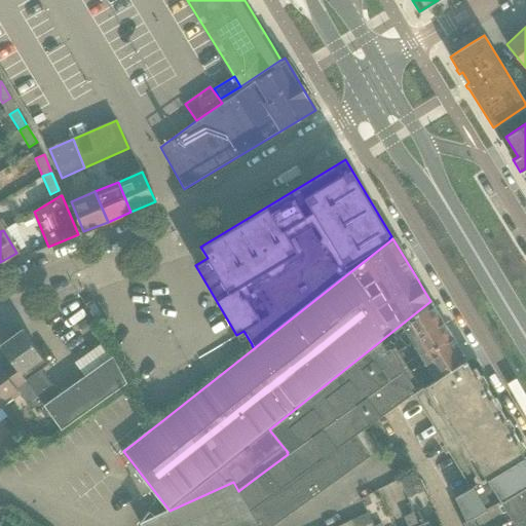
[(288,454),(256,478),(238,491),(250,512),(259,504),(269,497),(278,490),(288,484),(297,477),(307,470),(316,462),(326,455),(335,449),(344,442),(354,435),(363,428),(364,429),(367,427),(397,406),(413,395),(412,392),(425,382),(464,358),(461,352),(460,350),(451,336),(430,301),(269,429),(282,445),(288,452),(287,452),(288,454)]
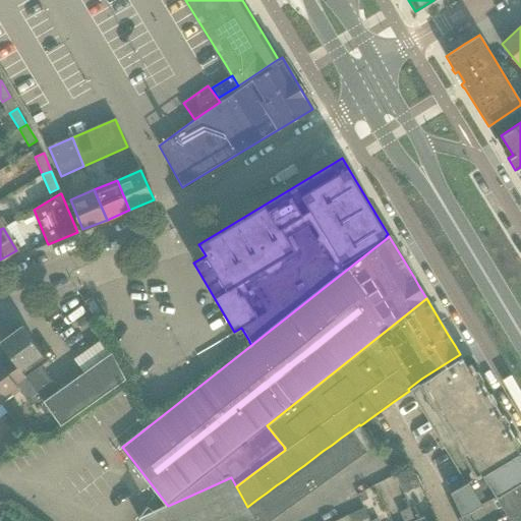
[(0,341),(0,342),(11,357),(20,370),(42,354),(21,326),(0,341)]
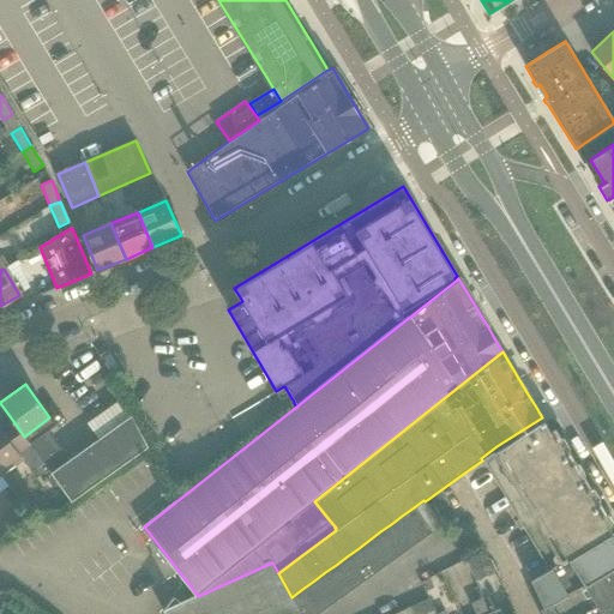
[(30,444),(35,451),(71,501),(148,447),(131,416),(68,461),(47,432),(30,444)]
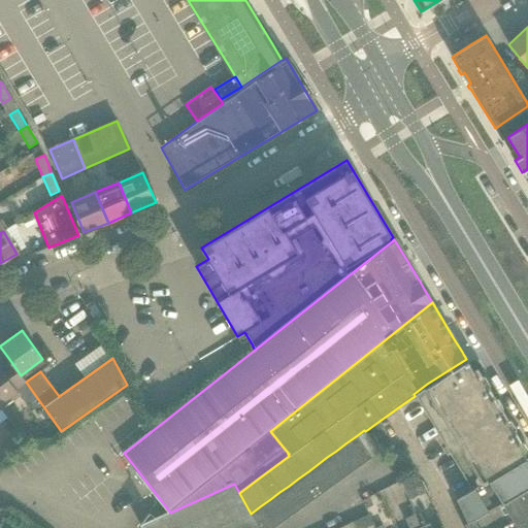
[(525,457),(466,359),(427,384),(414,394),(415,396),(471,490),(525,457)]
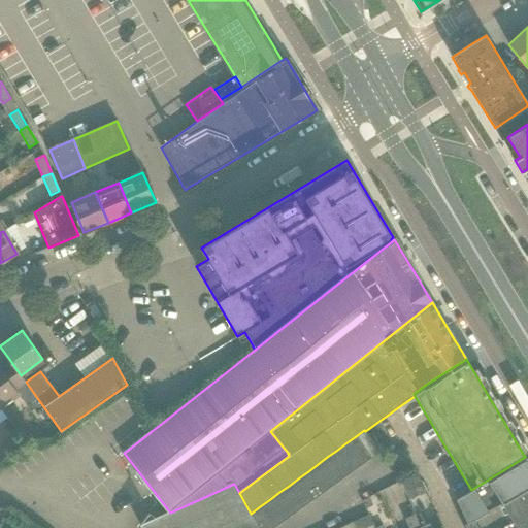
[(0,368),(0,407),(0,408),(30,388),(26,382),(21,375),(11,362),(1,369),(0,368)]
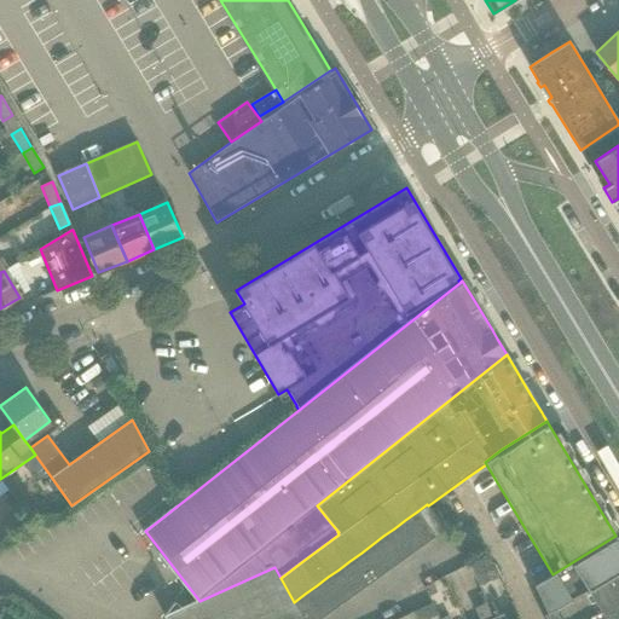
[(446,531),(428,505),(427,504),(417,512),(434,538),(435,538),(446,531)]
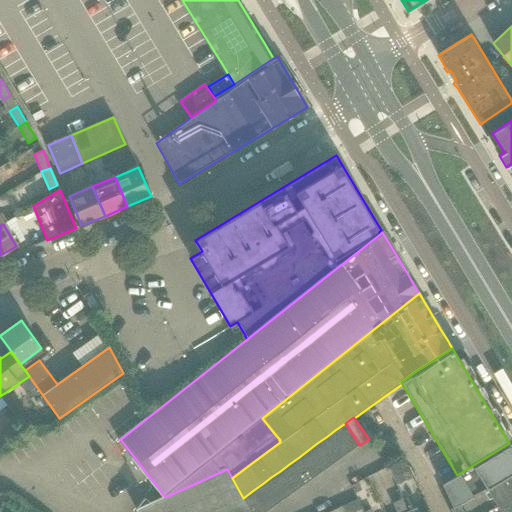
[(351,451),(359,445),(345,423),(335,430),(351,451)]
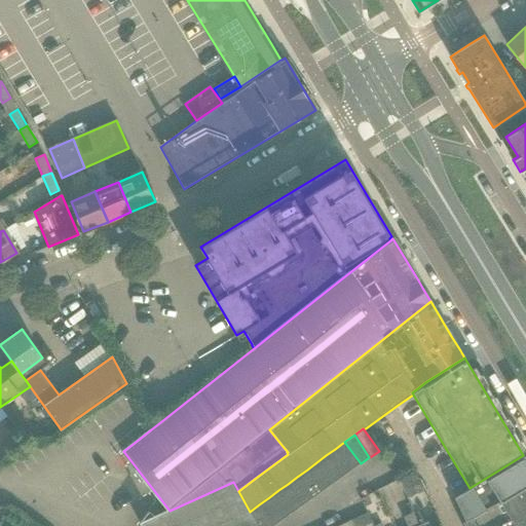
[(350,470),(361,463),(344,442),(335,449),(350,470)]
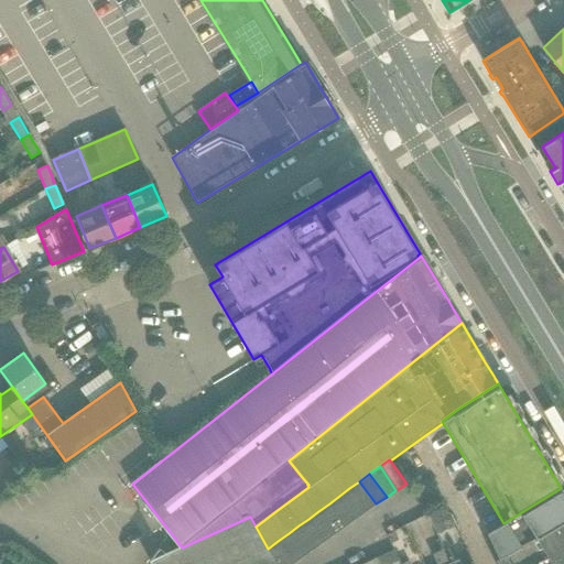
[(366,511),(376,503),(359,481),(349,488),(366,511)]
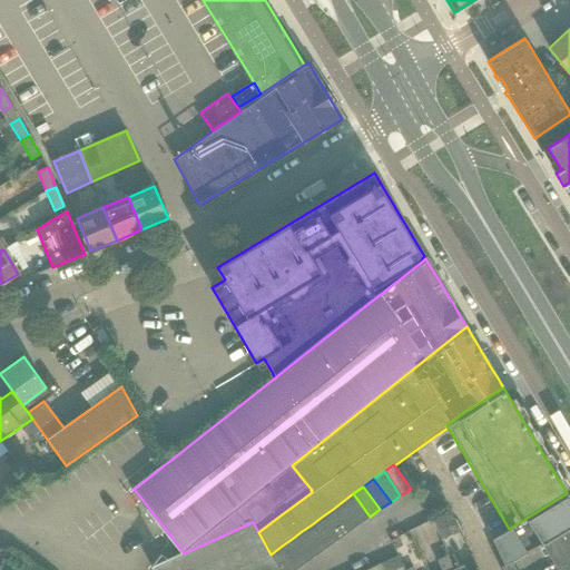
[(353,493),(343,501),(360,524),(370,517),(353,493)]
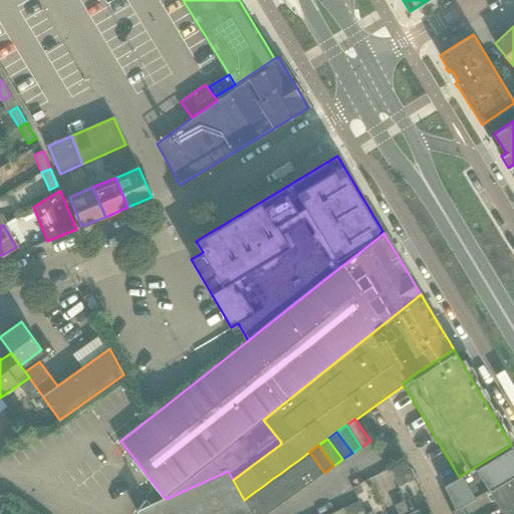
[(513,513),(513,449),(511,445),(459,477),(460,478),(445,487),(455,509),(453,511),(454,513),(513,513)]
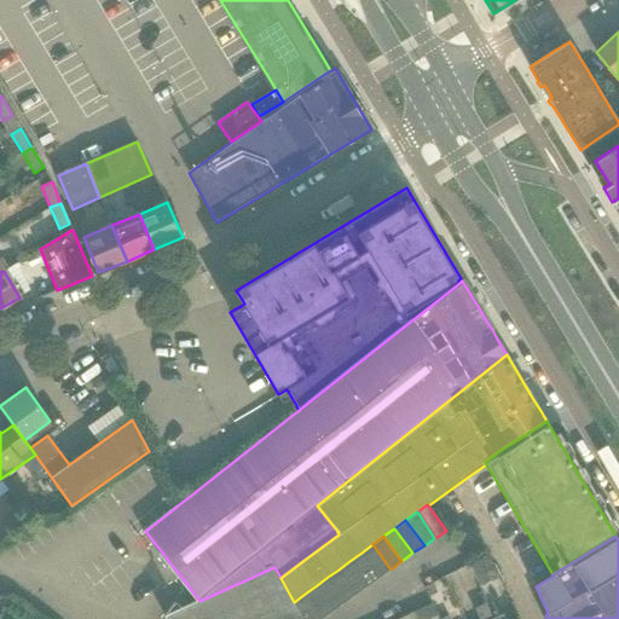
[(372,544),(362,553),(379,577),(391,570),(372,544)]
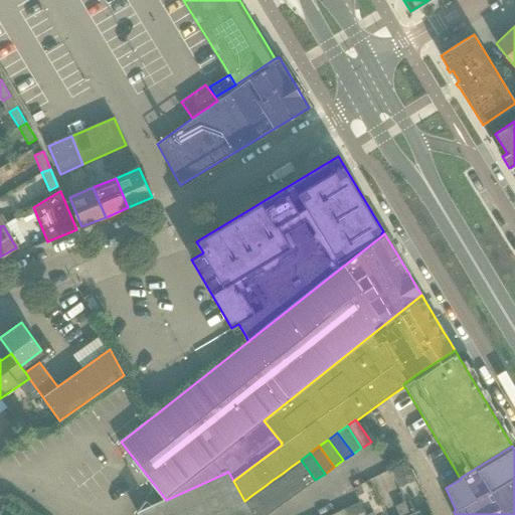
[(301,460),(291,467),(306,487),(315,480),(301,460)]
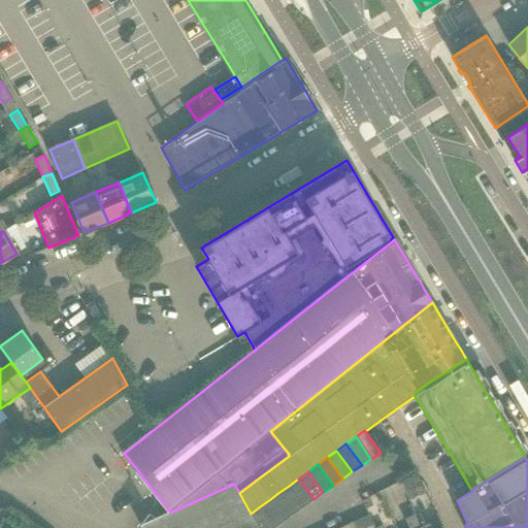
[(408,476),(399,481),(408,501),(418,497),(408,476)]
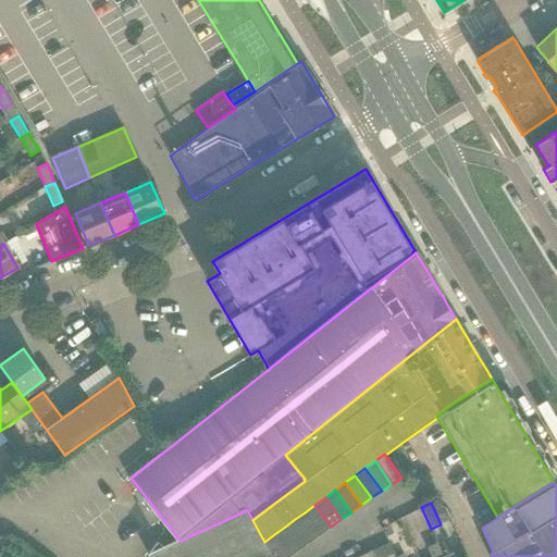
[(314,505),(305,512),(321,534),(331,527),(314,505)]
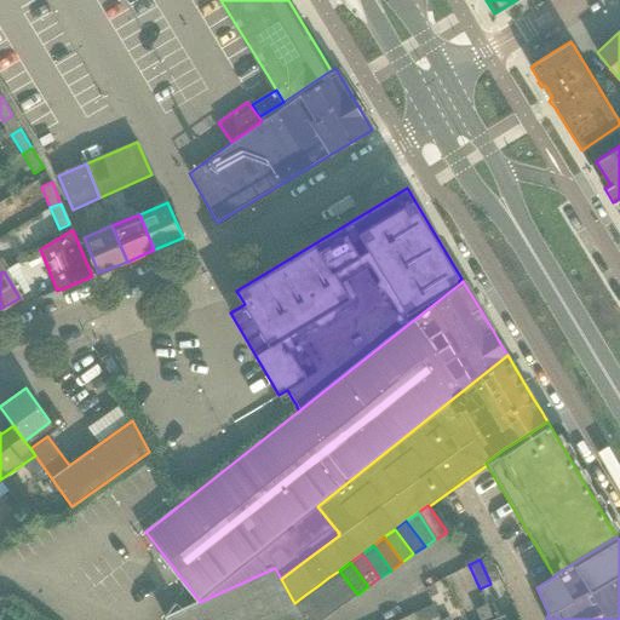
[(165,618),(165,619),(299,619),(303,619),(294,603),(281,579),(275,568),(200,602),(165,618)]
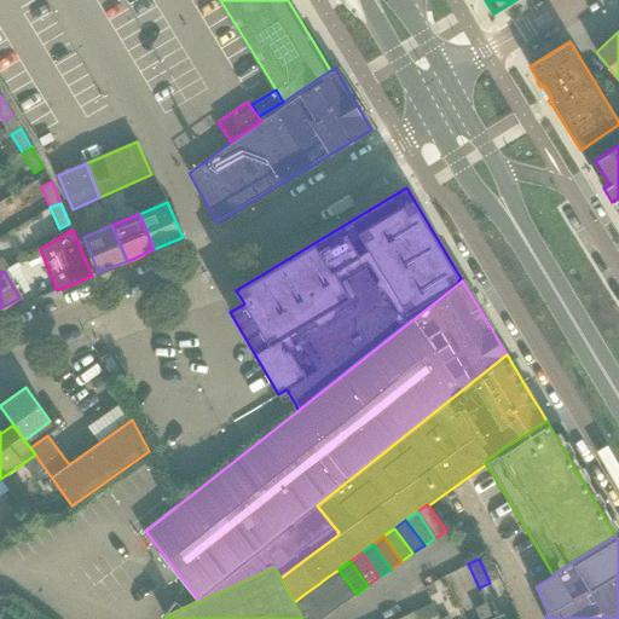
[(339,570),(328,577),(345,601),(357,594),(339,570)]
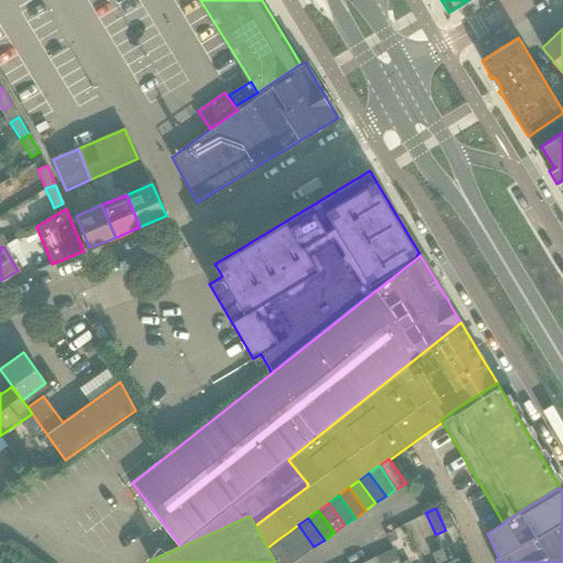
[(298,525),(288,532),(304,554),(313,547),(298,525)]
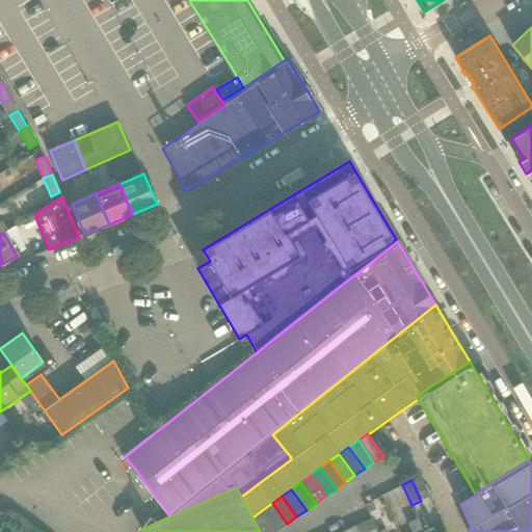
[(272,503),(262,510),(277,530),(287,524),(272,503)]
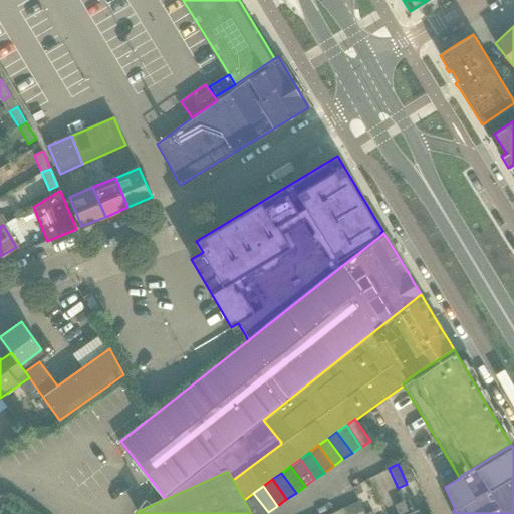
[(253,493),(244,500),(251,513),(252,513),(265,513),(268,512),(253,493)]
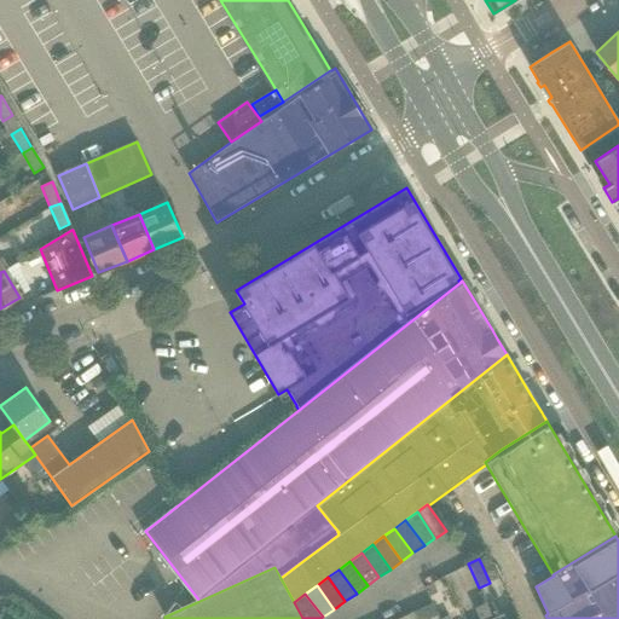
[(432,603),(410,614),(412,618),(429,618),(438,615),(432,603)]
